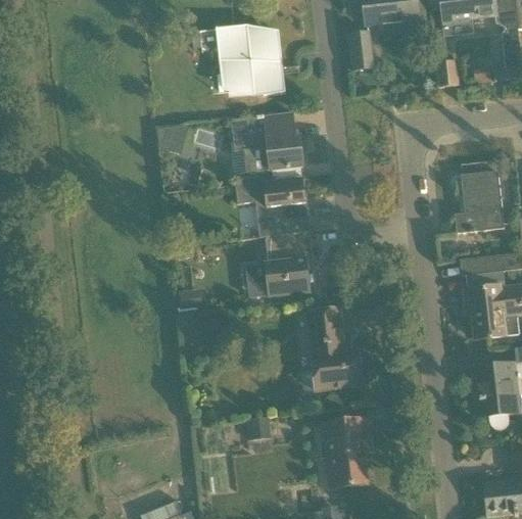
[(418,19),(416,0),(362,0),(365,26),(418,19)]
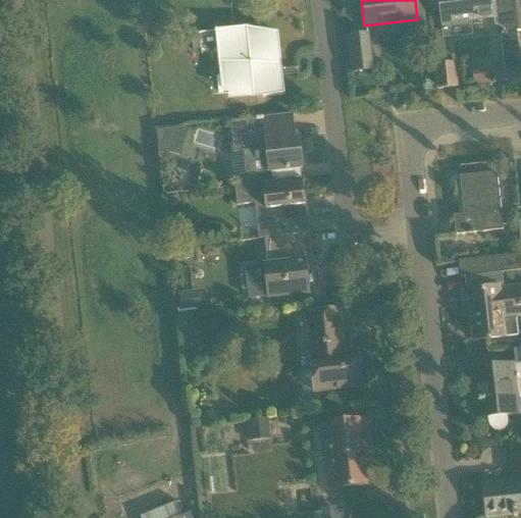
[(499,35),(503,66),(490,67),(492,80),(520,75),(520,70),(520,64),(516,29),(513,0),(438,0),(441,20),(493,14),(495,22),(504,27),(499,35)]
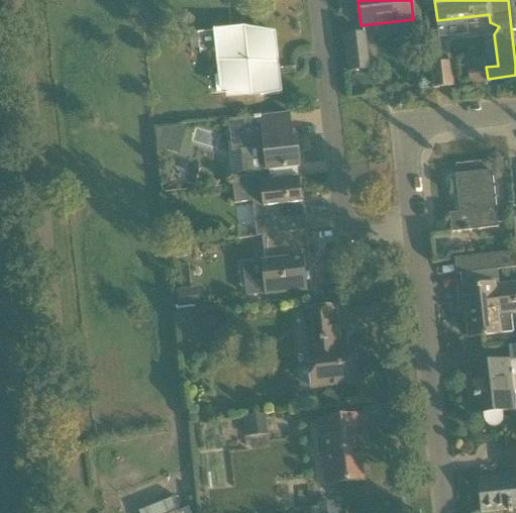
[(212,28),(216,64),(222,64),(225,89),(259,86),(260,93),(281,90),(274,30),(248,32),(247,24),(212,28)]
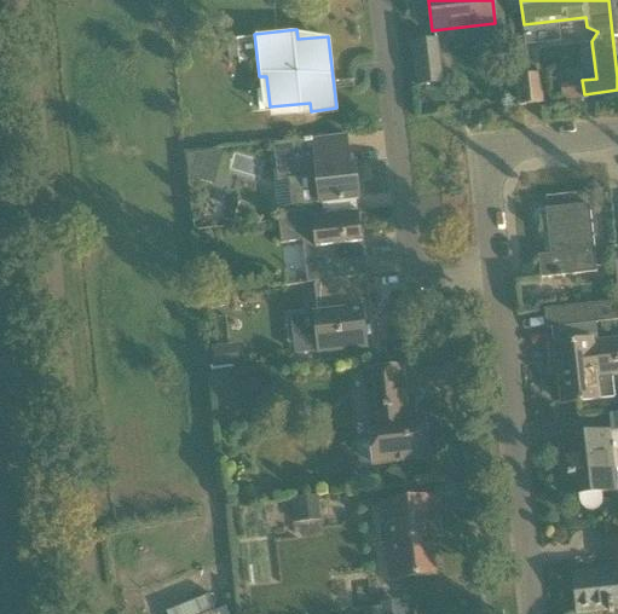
[(440,79),(435,38),(411,40),(416,81),(440,79)]
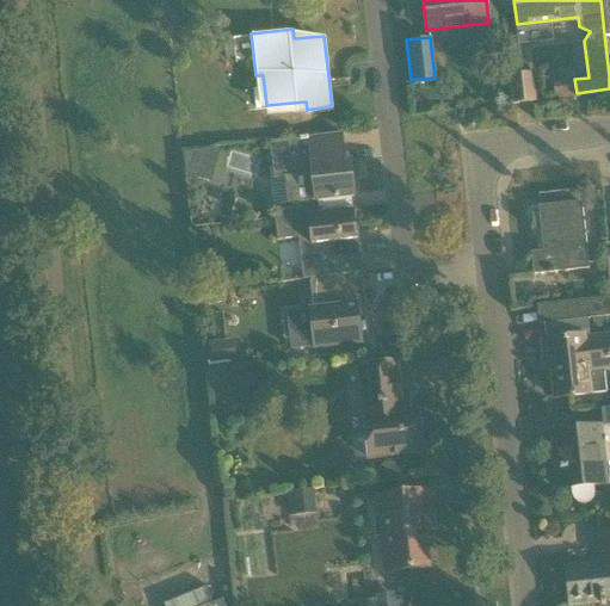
[(534,98),(530,69),(509,72),(511,100),(517,100),(531,98),(534,98)]
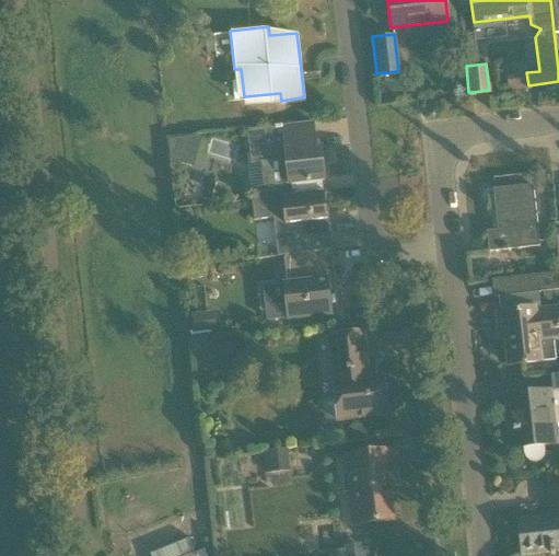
[(260,159),(264,184),(324,177),(319,145),(316,146),(313,119),(246,126),(251,160),(260,159)]
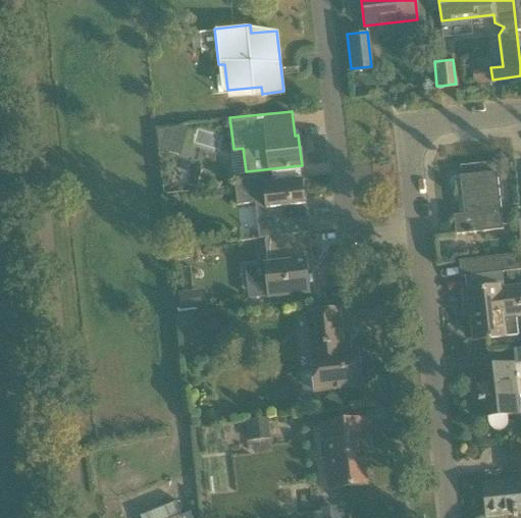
[(179,152),(188,125),(183,123),(157,126),(160,147),(179,152)]
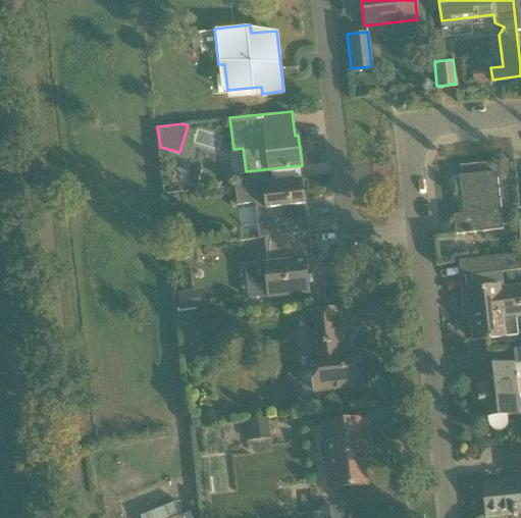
[(455,231),(502,226),(496,170),(459,173),(463,212),(453,213),(455,231)]
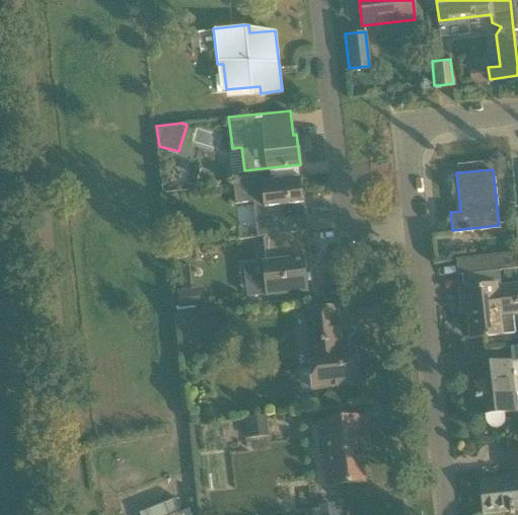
[(235,202),(252,200),(256,234),(264,233),(307,228),(303,199),(301,200),(299,174),(233,181),(235,202)]
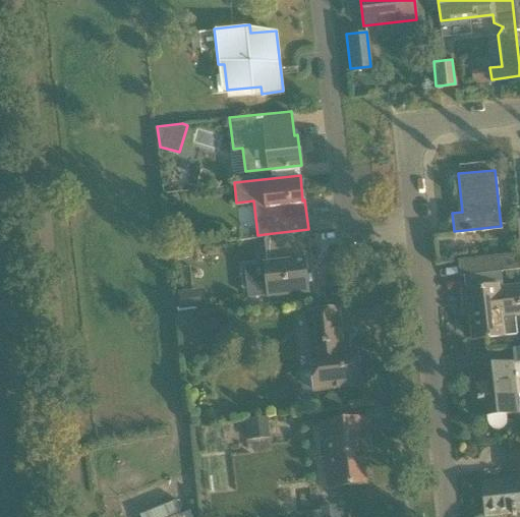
[(265,262),(269,293),(306,289),(303,259),(311,257),(308,229),(265,234),(268,261),(265,262)]
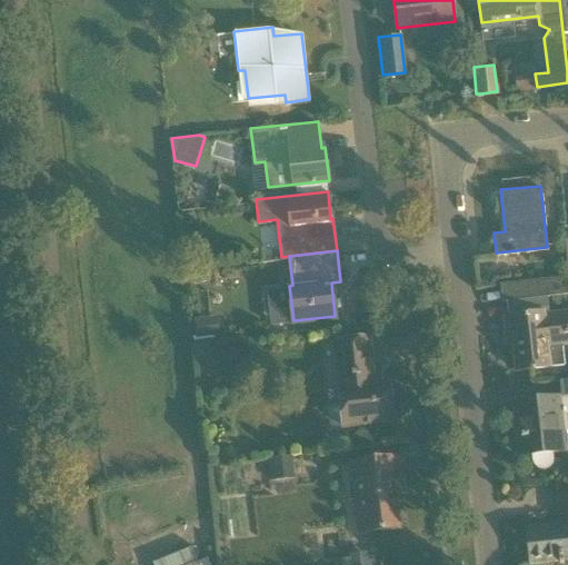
[(567,281),(567,274),(521,279),(499,281),(501,299),(506,298),(546,294),(567,291),(567,281)]
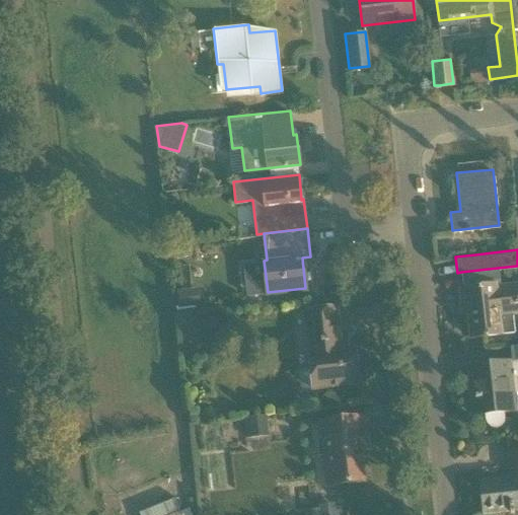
[(469,336),(501,332),(513,330),(511,311),(517,310),(517,281),(500,283),(498,268),(461,272),(463,286),(458,286),(460,301),(465,301),(466,312),(469,336)]
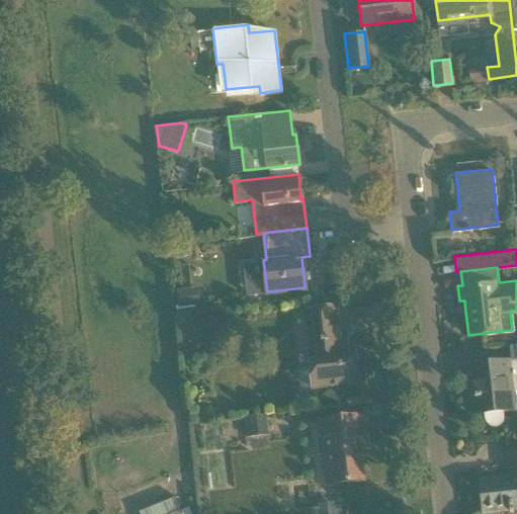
[(196,285),(176,287),(178,305),(198,302),(196,285)]
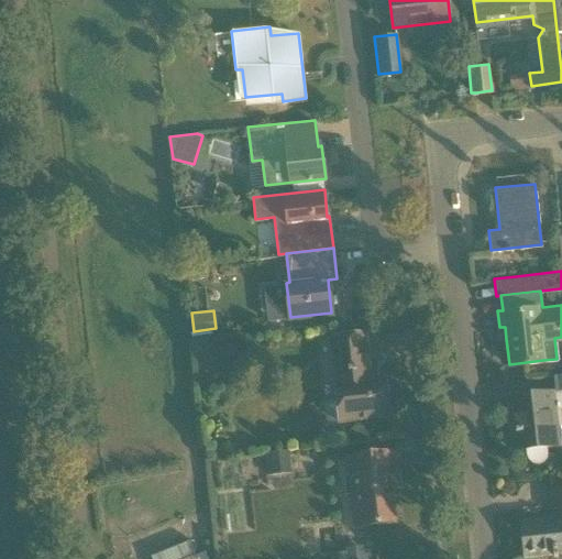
[(328,335),(338,420),(389,415),(385,375),(371,376),(365,331),(328,335)]
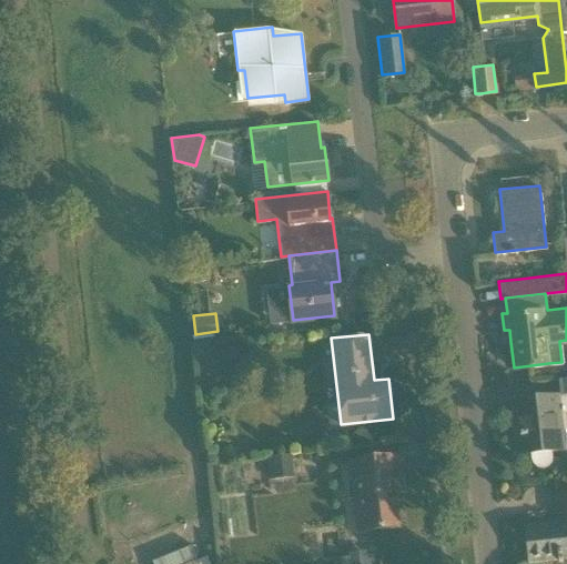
[(223,346),(219,352),(219,360),(225,365),(233,364),(239,359),(238,350),(231,345),(223,346)]
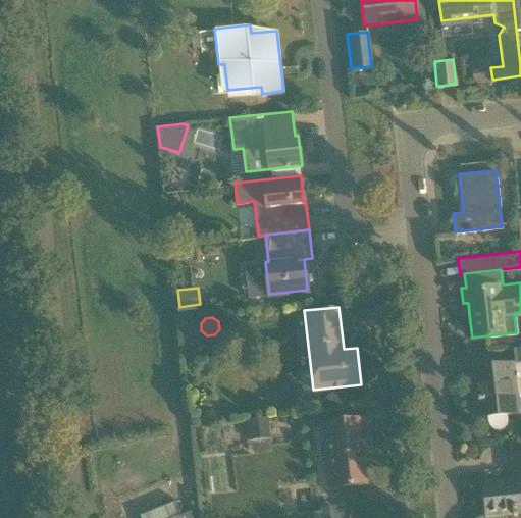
[(473,396),(475,415),(487,414),(487,420),(489,424),(493,427),(499,428),(503,426),(506,422),(507,417),(506,412),(519,410),(517,392),(520,391),(520,346),(520,352),(520,360),(516,361),(474,365),(477,396),(473,396)]
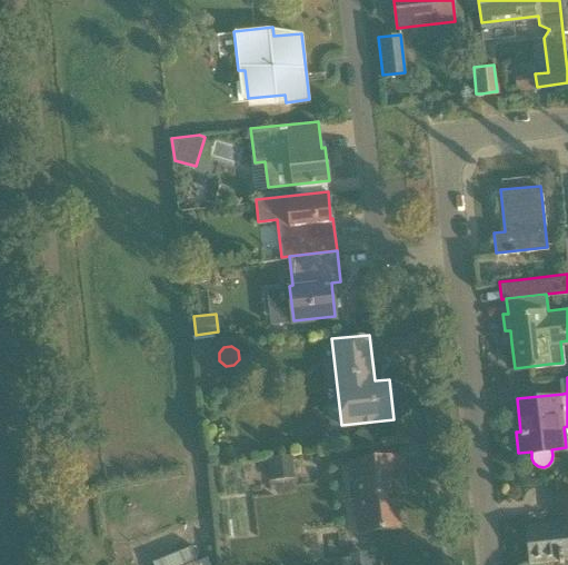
[(268,478),(294,475),(291,453),(266,455),(268,478)]
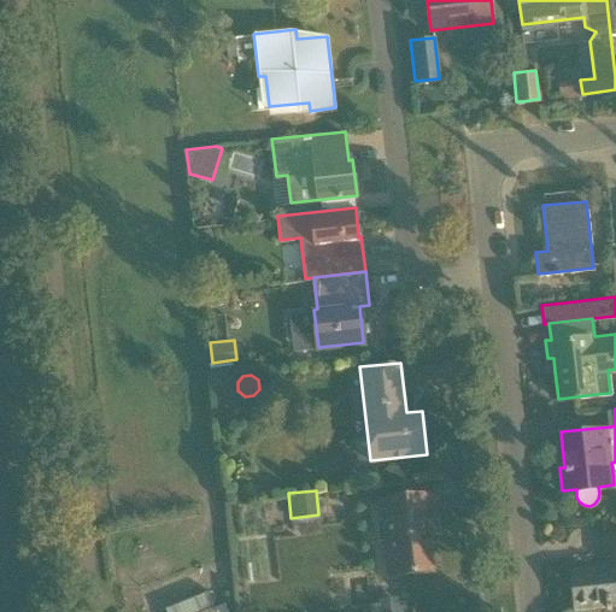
[(380,498),(382,521),(391,519),(397,574),(433,570),(427,515),(433,515),(430,493),(380,498)]
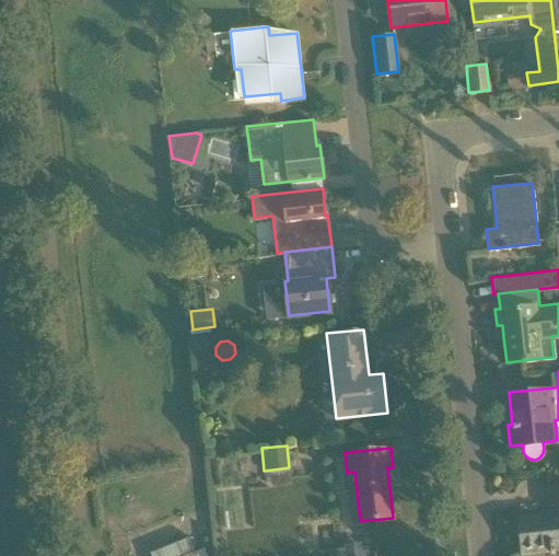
[(522,553),(537,552),(537,549),(549,548),(549,549),(552,549),(552,544),(558,542),(558,485),(546,486),(549,512),(517,516),(522,553)]
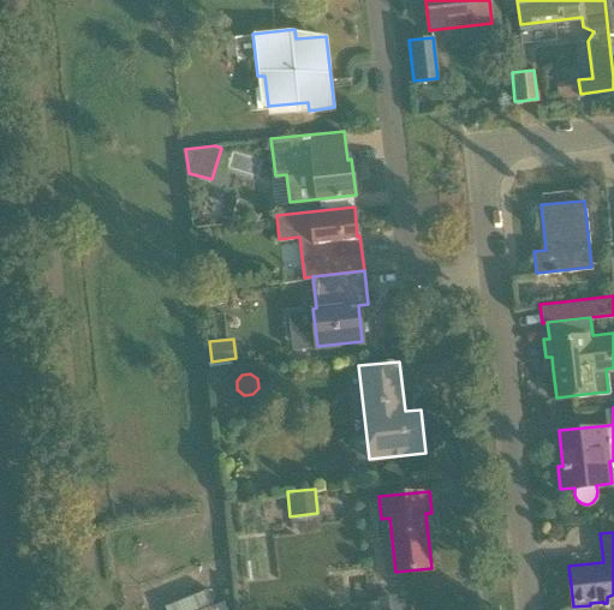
[(165,605),(166,609),(227,609),(224,599),(213,604),(207,588),(165,605)]
